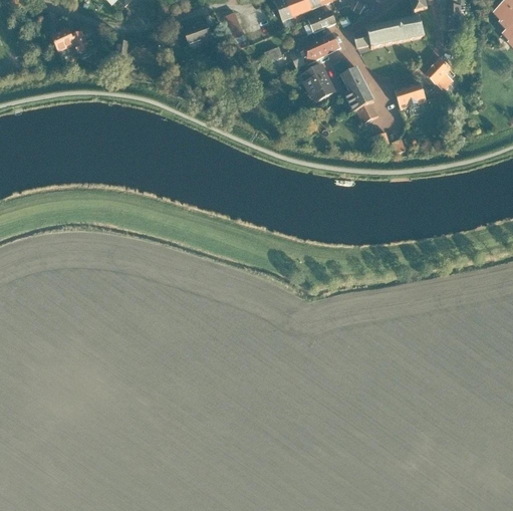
[(273,0),(281,22),(292,18),(284,0),(273,0)]
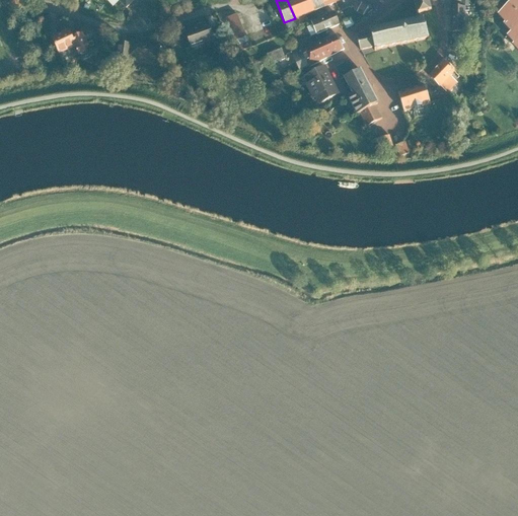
[(287,0),(295,18),(304,15),(298,0),(287,0)]
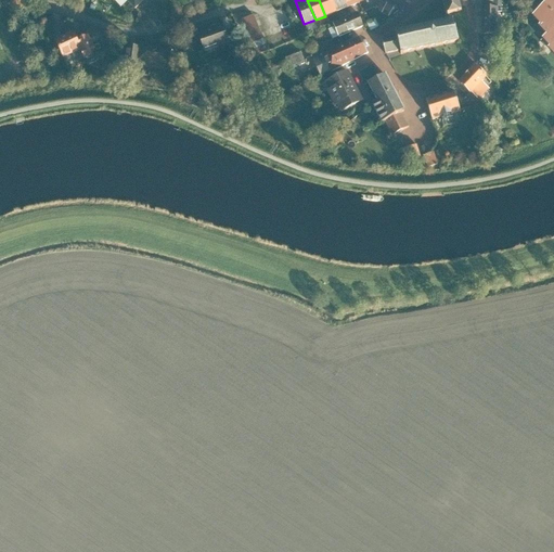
[(319,0),(325,16),(336,12),(332,0),(319,0)]
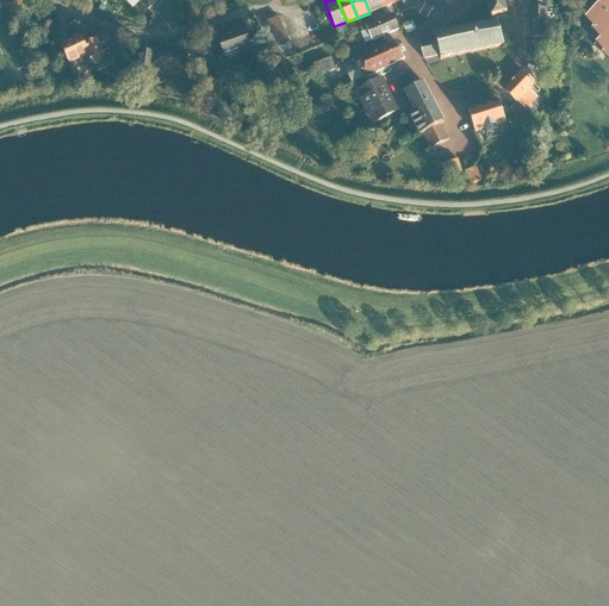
[(365,0),(370,13),(383,8),(379,0),(365,0)]
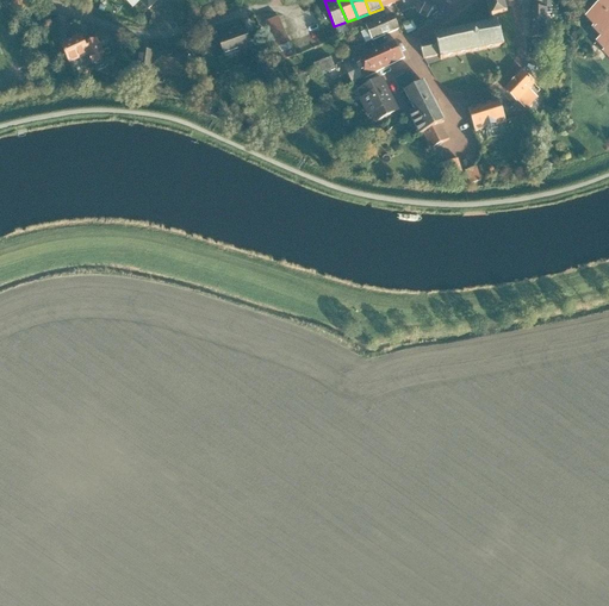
[(424,0),(420,11),(428,16),(434,4),(428,0),(424,0)]
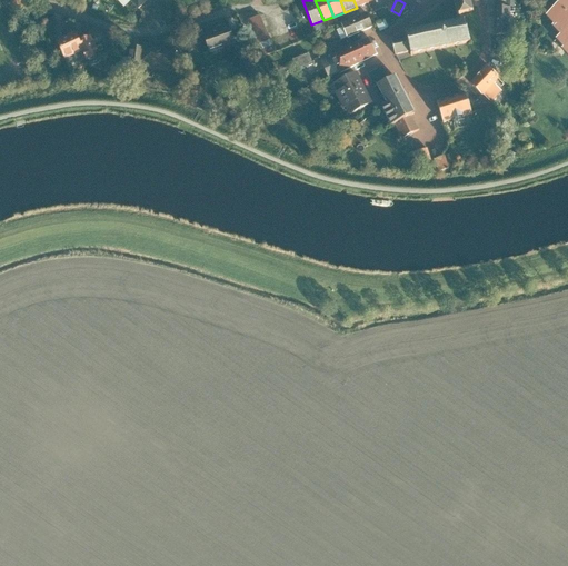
[(474,9),(471,0),(454,0),(457,13),(474,9)]
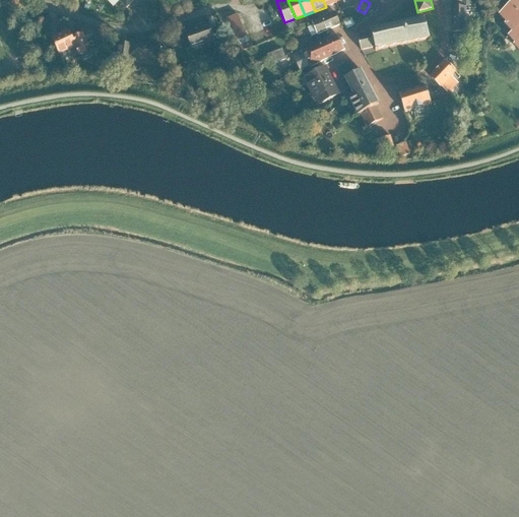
[(512,29),(506,34),(518,49),(518,0),(512,0),(499,14),(512,29)]
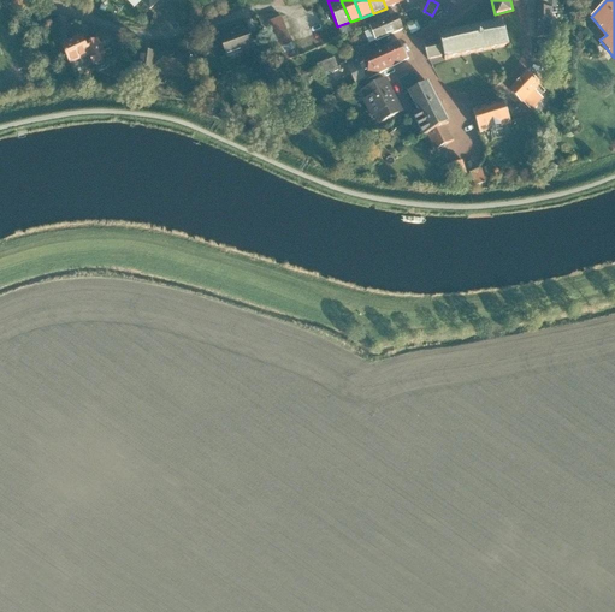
[(554,4),(536,4),(536,34),(554,34),(554,4)]
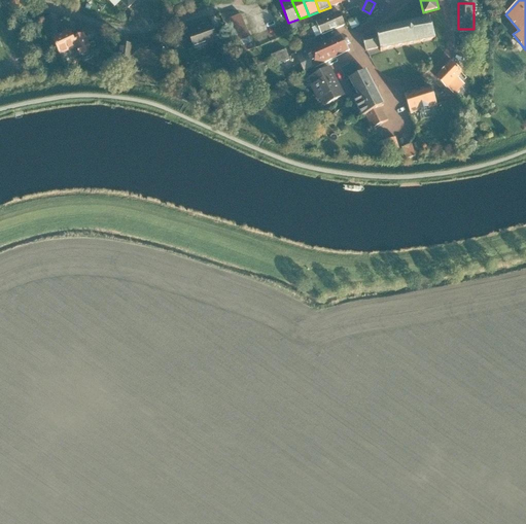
[(340,11),(316,21),(321,33),(345,24),(340,11)]
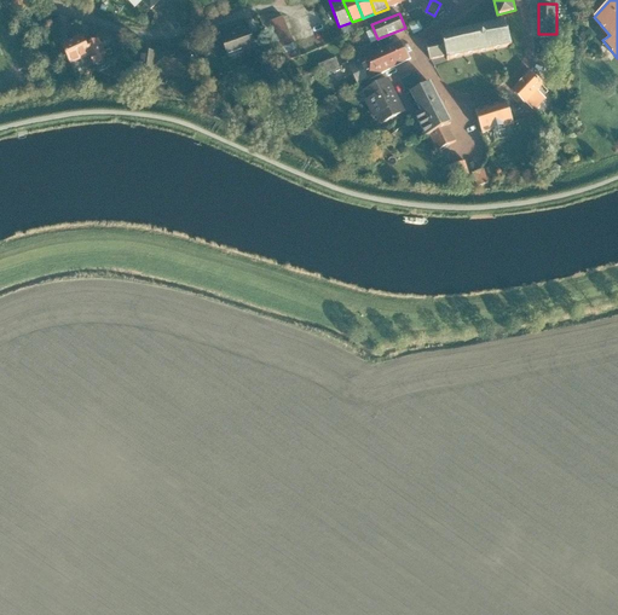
[(299,54),(282,15),(269,19),(286,59),(299,54)]
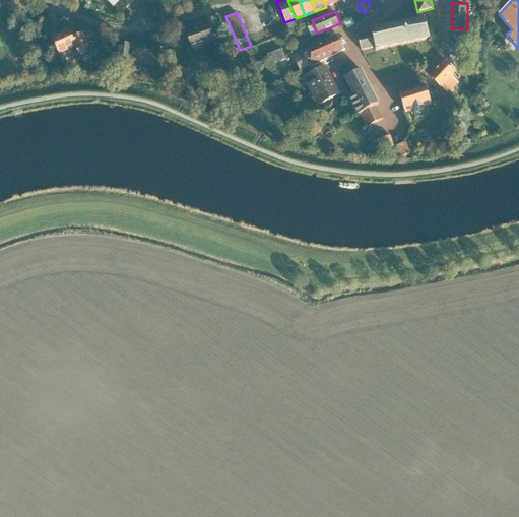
[(426,17),(372,28),(373,30),(358,35),(362,50),(376,46),(377,49),(430,38),(426,17)]
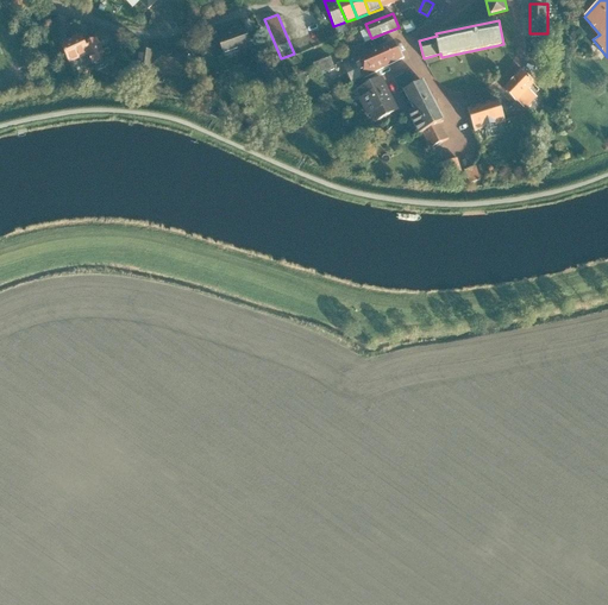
[(243,25),(217,33),(224,56),(250,48),(243,25)]
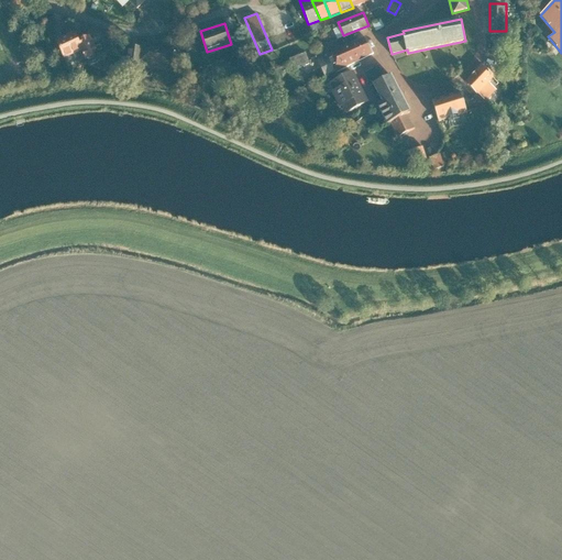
[(74,30),(54,39),(63,57),(80,48),(85,59),(98,54),(89,34),(78,40),(74,30)]
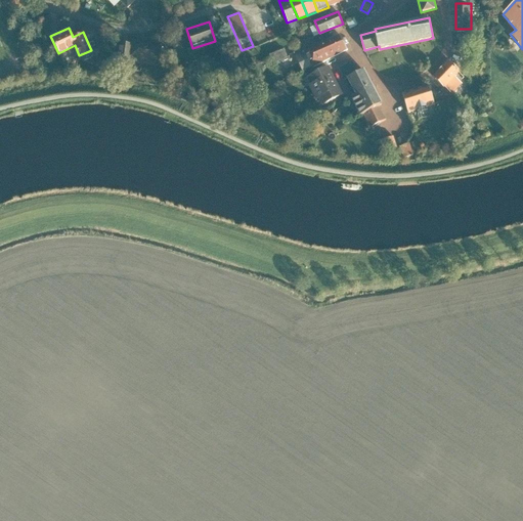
[(338,34),(321,41),(330,57),(346,49),(338,34)]
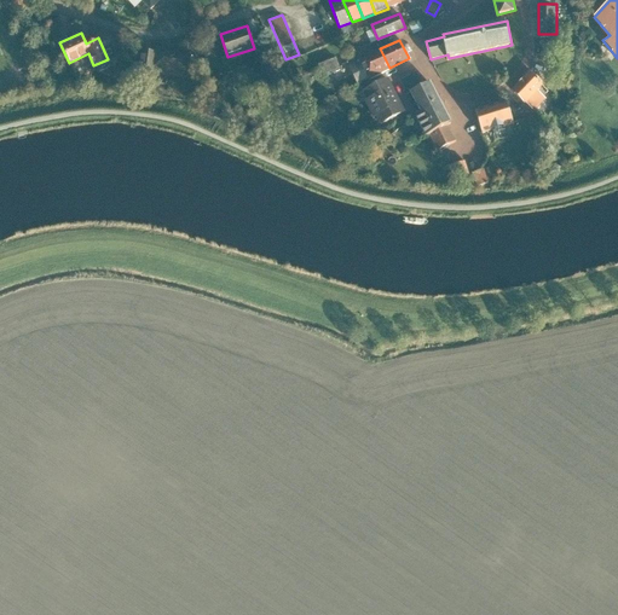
[(190,50),(154,45),(152,50),(150,65),(188,70),(190,50)]
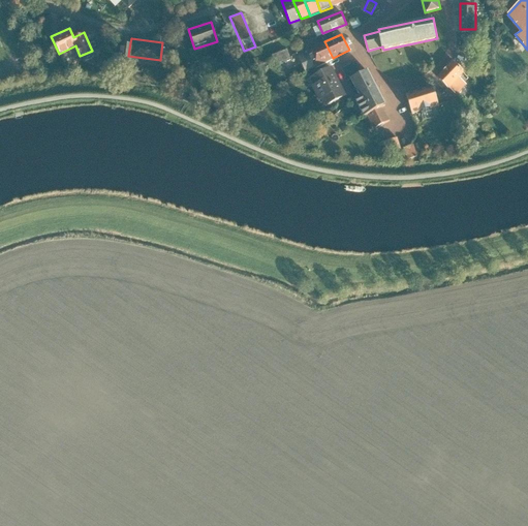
[(128,56),(130,42),(121,40),(119,58),(128,60),(128,56)]
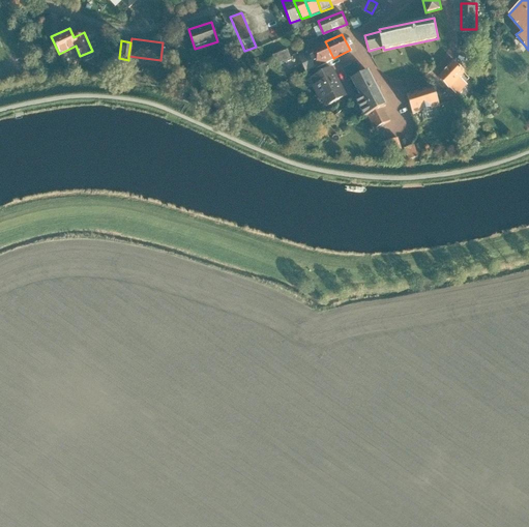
[(325,41),(307,49),(316,67),(333,58),(325,41)]
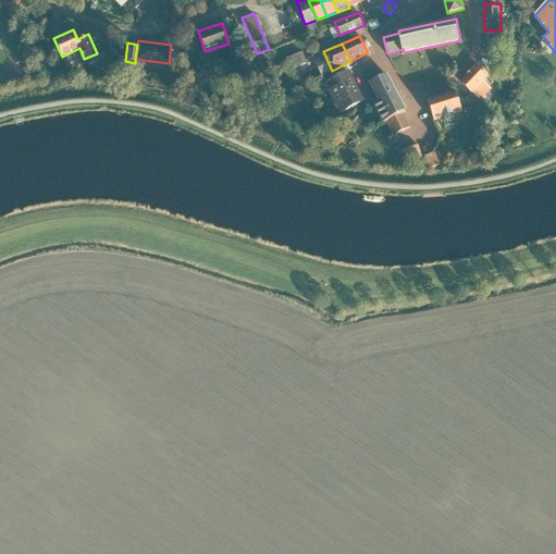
[(292,64),(306,58),(303,49),(288,54),(292,64)]
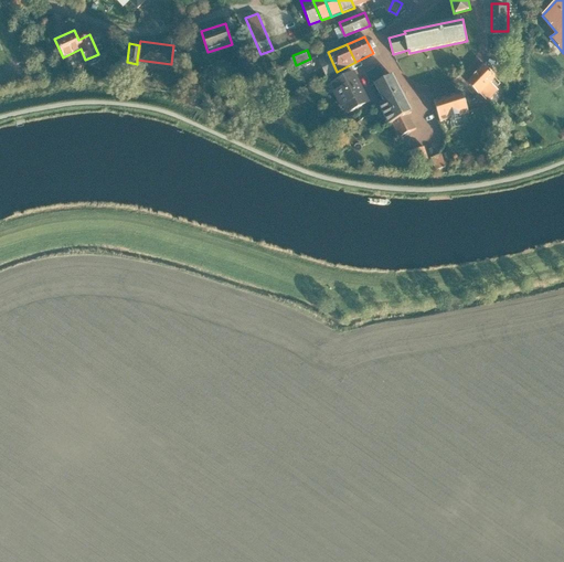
[(485,64),(468,81),(487,99),(498,88),(491,82),(497,76),(485,64)]
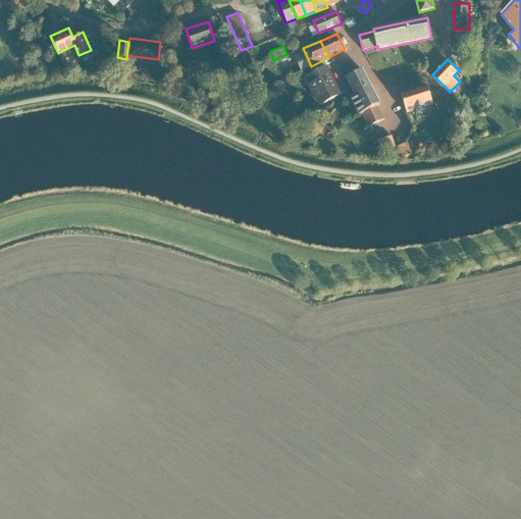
[(360,113),(362,112),(376,106),(380,104),(362,69),(358,72),(351,60),(337,66),(344,79),(347,78),(355,94),(351,96),(360,113)]
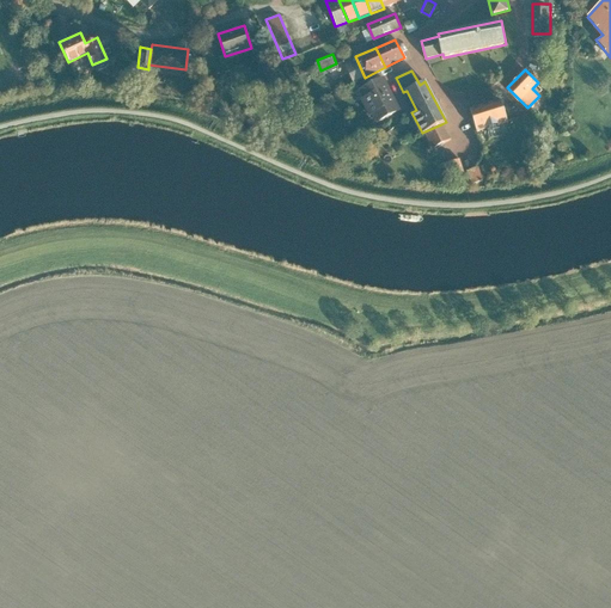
[(391,92),(384,78),(359,91),(367,105),(391,92)]
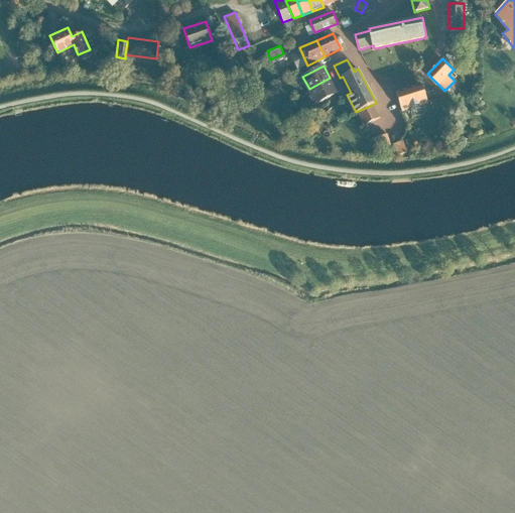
[(330,78),(309,89),(316,101),(337,91),(330,78)]
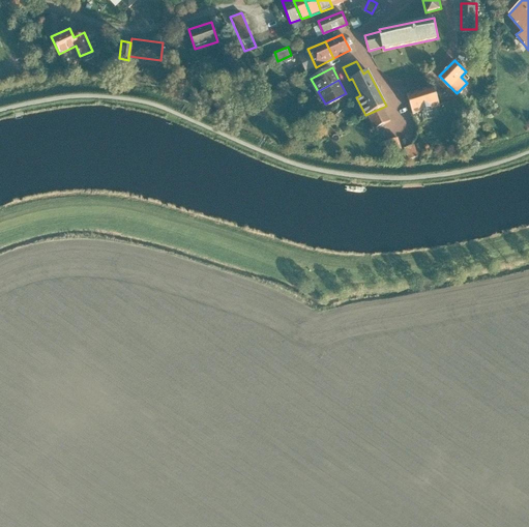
[(433,85),(407,93),(413,114),(439,106),(433,85)]
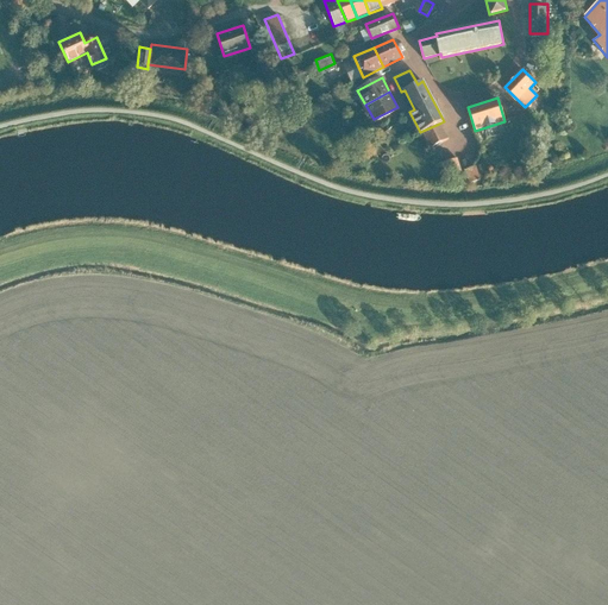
[(446,137),(439,124),(422,131),(431,145),(446,137)]
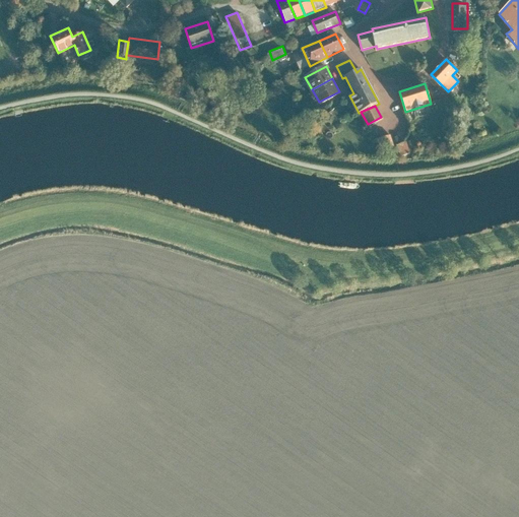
[(389,134),(376,138),(379,150),(393,146),(389,134)]
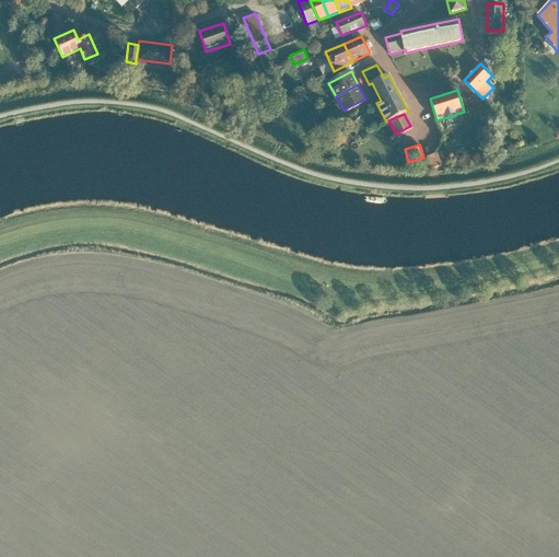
[(437,152),(428,155),(432,166),(441,163),(437,152)]
